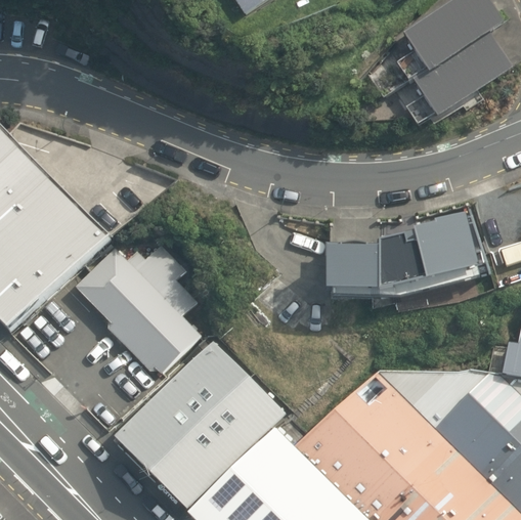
[(232,0),(244,17),(271,0),(232,0)]
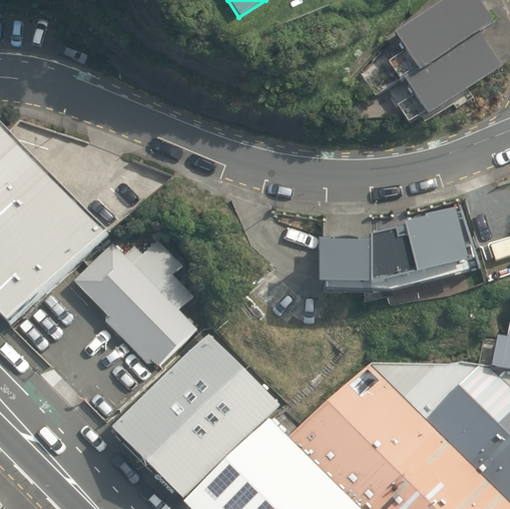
[(411,98),(398,107),(413,128),(426,119),(430,125),(503,74),(478,38),(495,26),(477,0),(442,0),(394,34),(405,51),(387,63),(411,98)]
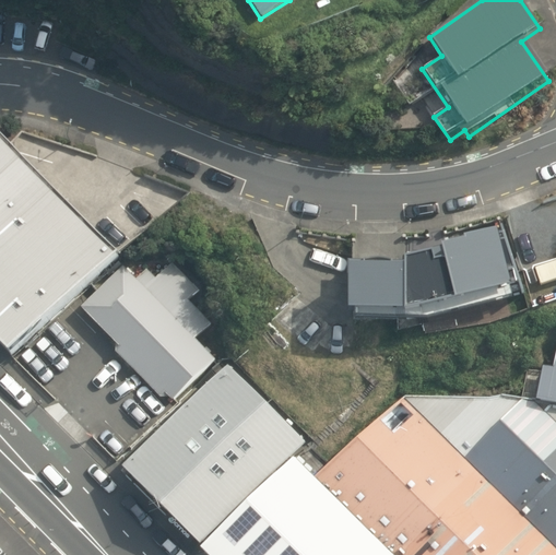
[(118,254),(0,133),(0,338),(15,353),(118,254)]
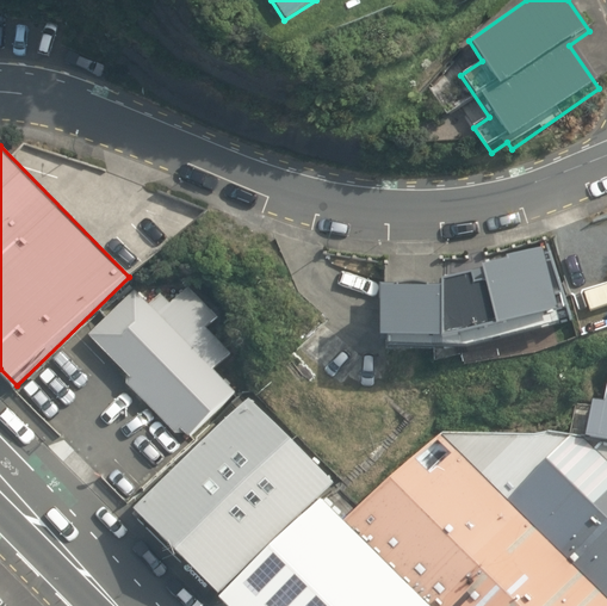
[(561,247),(389,294),(381,339),(443,339),(577,309),(561,247)]
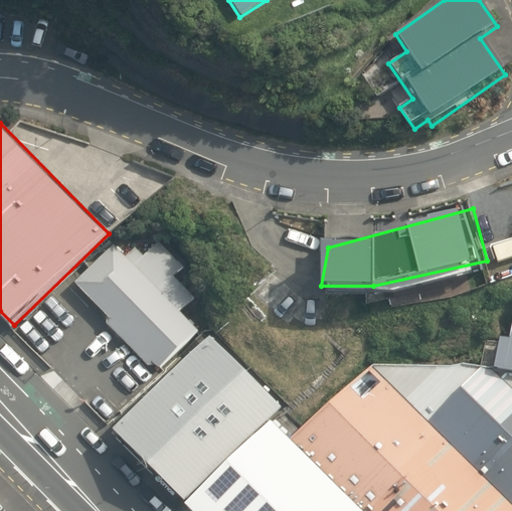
[(112,243),(73,281),(106,313),(105,322),(146,363),(151,359),(157,366),(197,327),(179,309),(194,294),(172,272),(180,264),(160,243),(151,252),(146,248),(141,252),(134,245),(124,256),(112,243)]
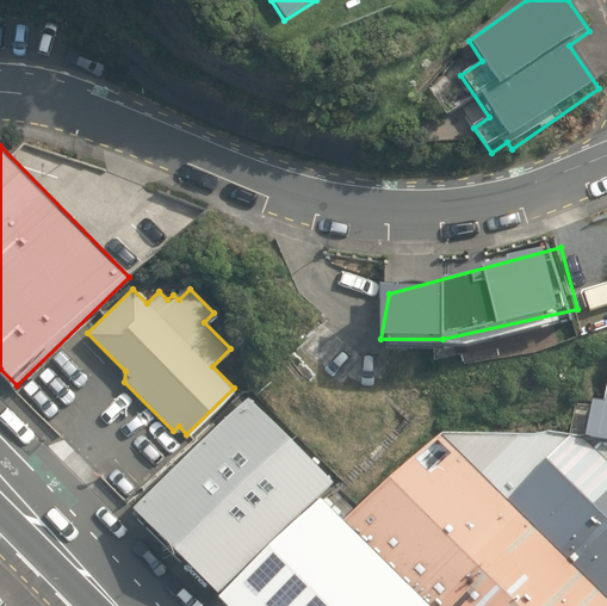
[(320,375),(344,345),(317,323),(293,354),(320,375)]
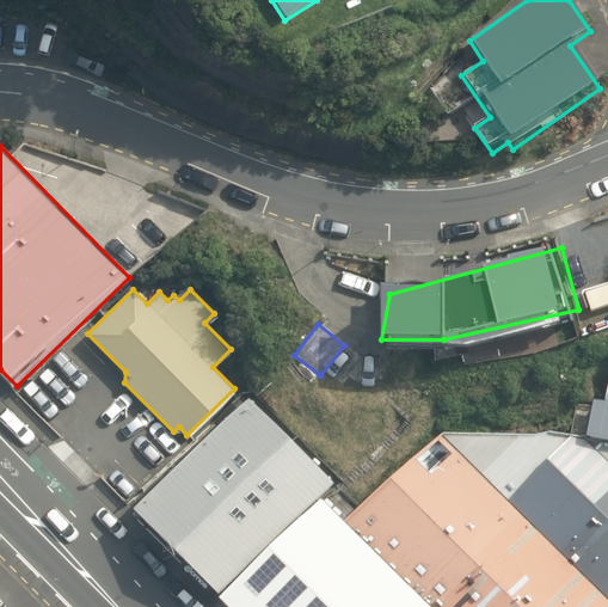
[(585,436),(607,440),(607,376),(596,374),(585,436)]
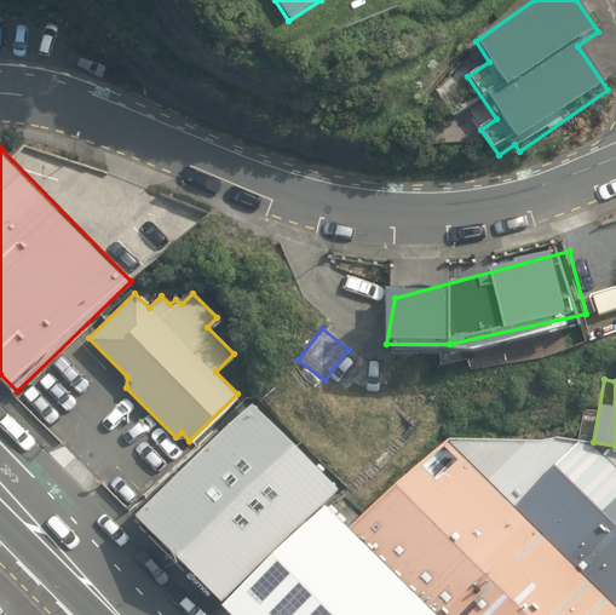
[(338,488),(252,403),(136,518),(223,603),(323,503),(338,488)]
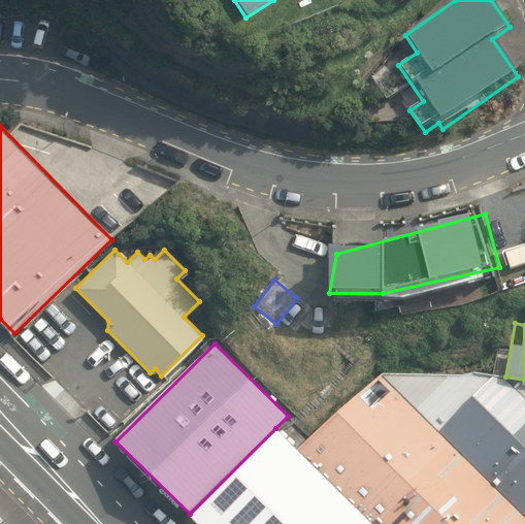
[(378,371),(524,518),(524,380),(505,377),(474,369),(459,373),(378,371)]
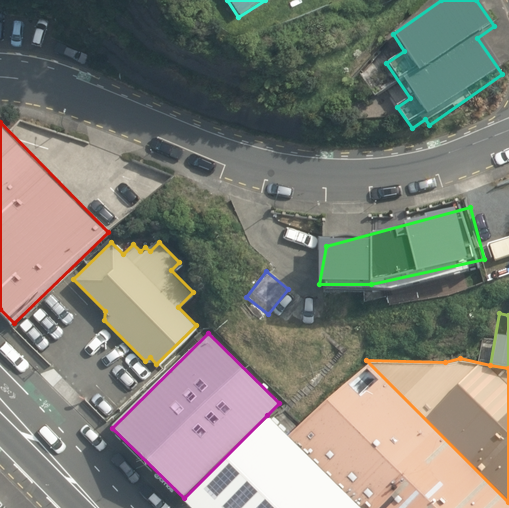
[(508,507),(508,502),(366,360),(286,434),(361,507),(508,507)]
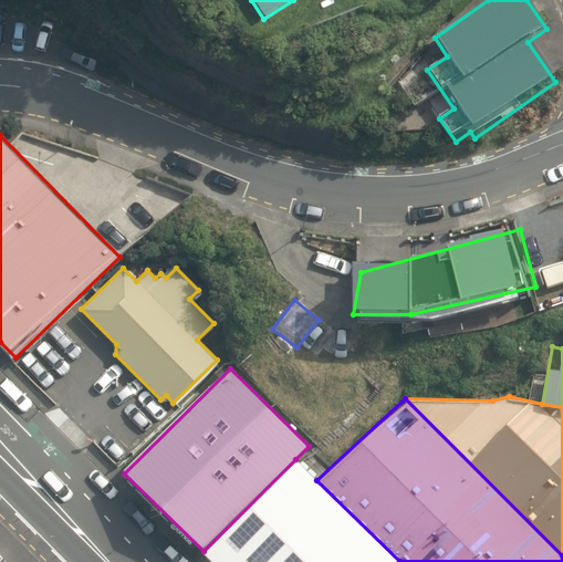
[(295,459),(204,551),(214,561),(399,561),(316,480),(295,459)]
